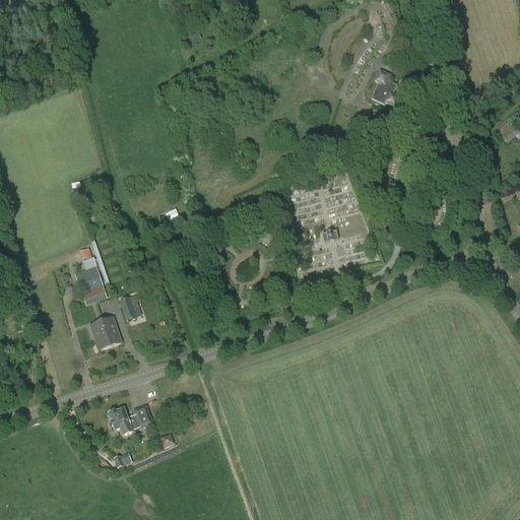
[(378,85),(376,89),(372,101),(384,107),(385,105),(395,109),(400,99),(392,94),(395,86),(388,83),(391,77),(380,72),(375,83),(378,85)]
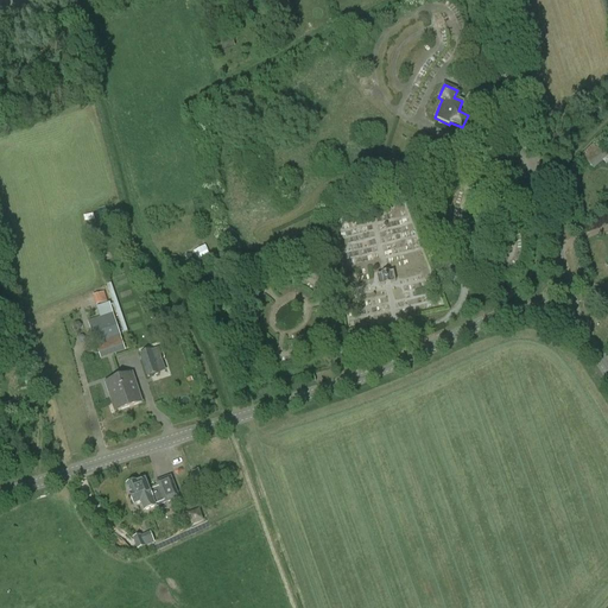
[(581,156),(594,170),(607,157),(595,143),(581,156)]
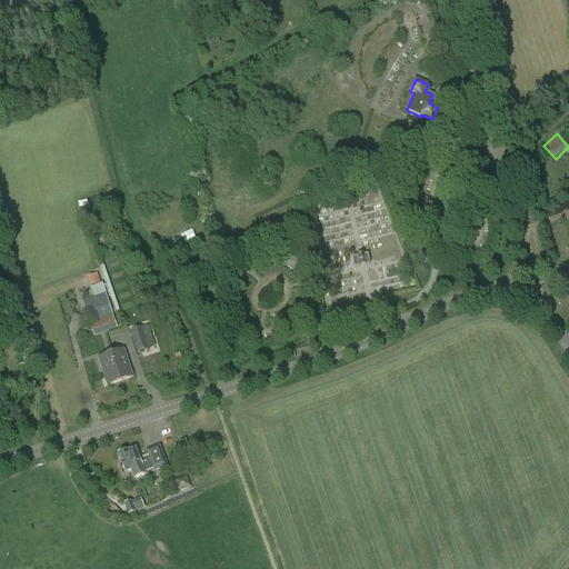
[(195,230),(183,233),(187,243),(198,240),(195,230)]
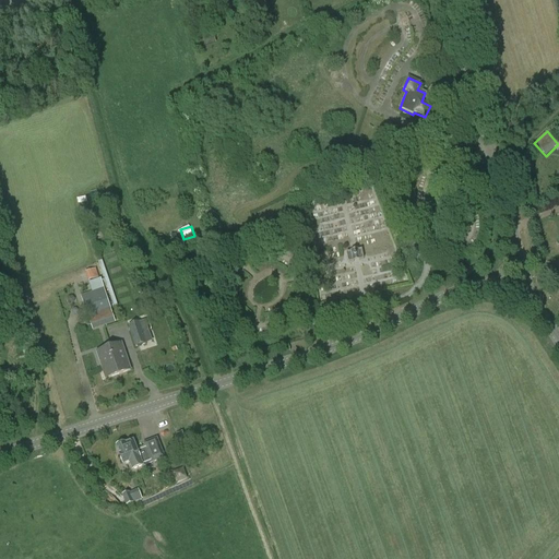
[(360,261),(364,260),(361,250),(358,251),(351,252),(351,253),(346,253),(348,263),(353,262),(353,263),(360,261)]
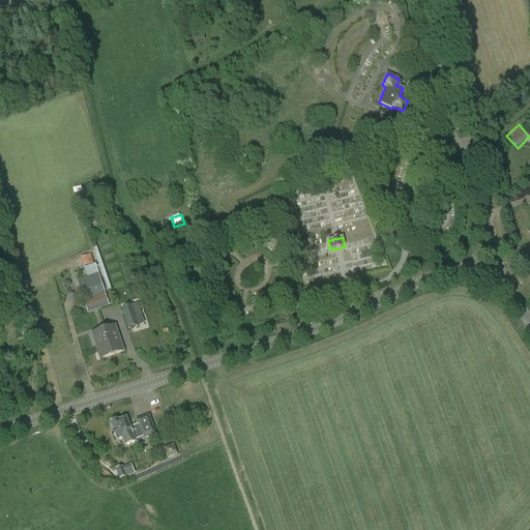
[(82,257),(84,265),(94,263),(91,255),(82,257)]
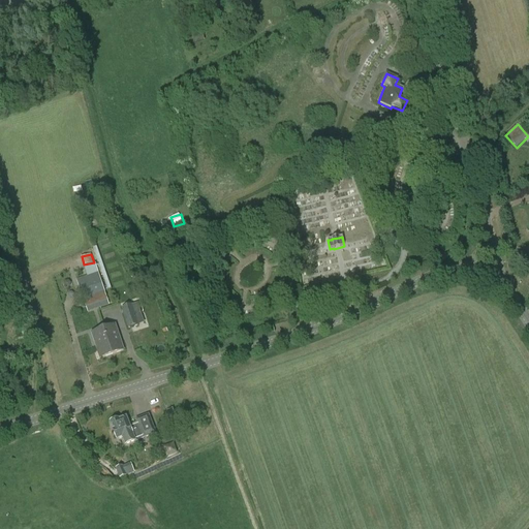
[(84,301),(105,292),(98,273),(76,280),(84,301)]
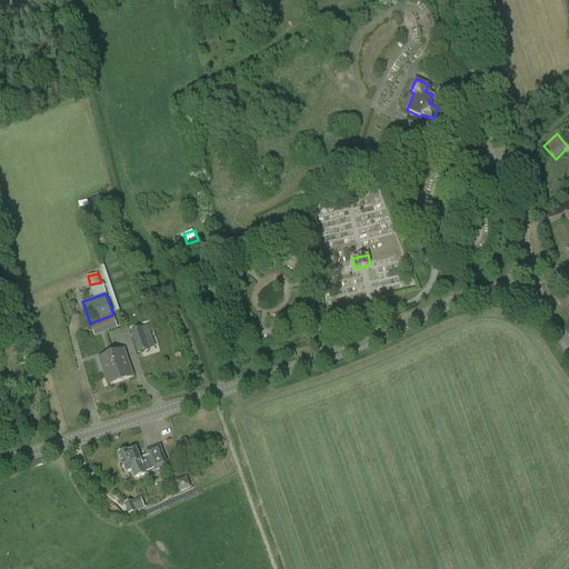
[(95,337),(118,329),(113,315),(90,323),(95,337)]
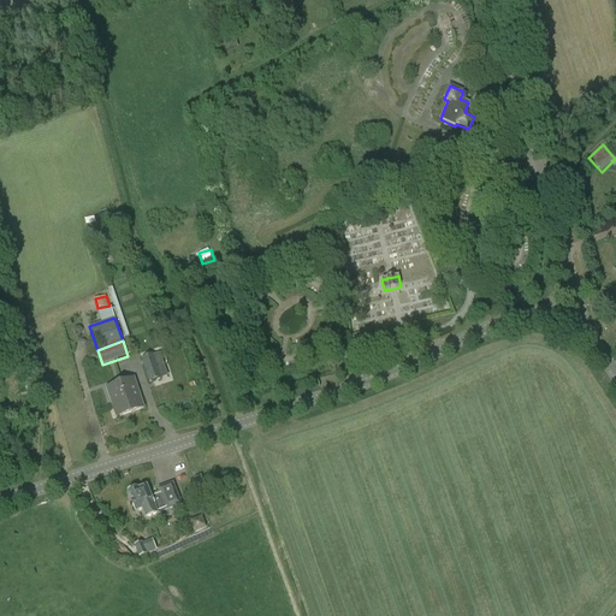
[(142,360),(141,361),(149,384),(163,379),(161,375),(154,356),(153,356),(150,348),(140,351),(142,360)]
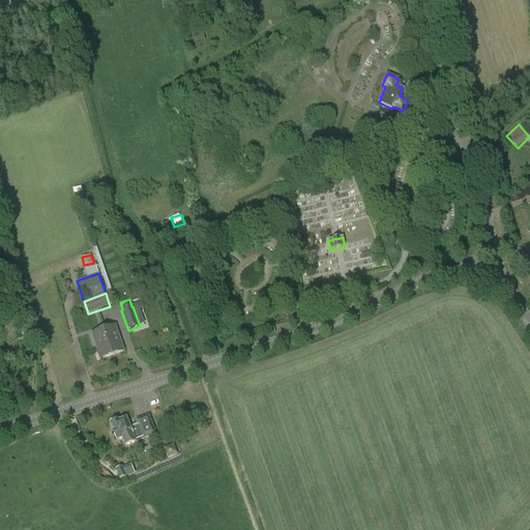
[(104,360),(124,353),(115,327),(93,335),(98,351),(99,350),(104,360)]
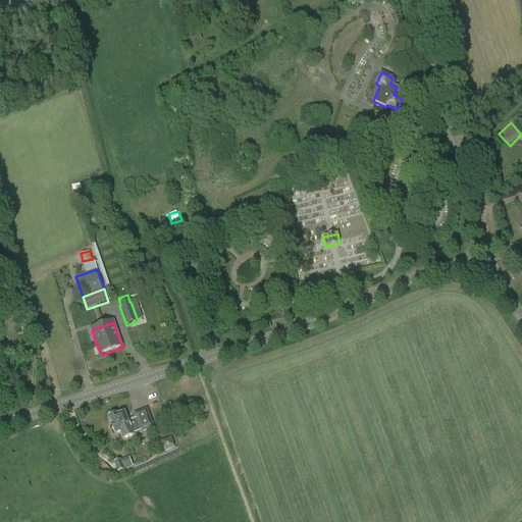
[(110,415),(109,417),(108,418),(111,425),(115,434),(120,432),(123,440),(153,428),(146,411),(134,416),(136,419),(127,422),(124,413),(116,416),(116,415),(115,415),(113,414),(110,415)]
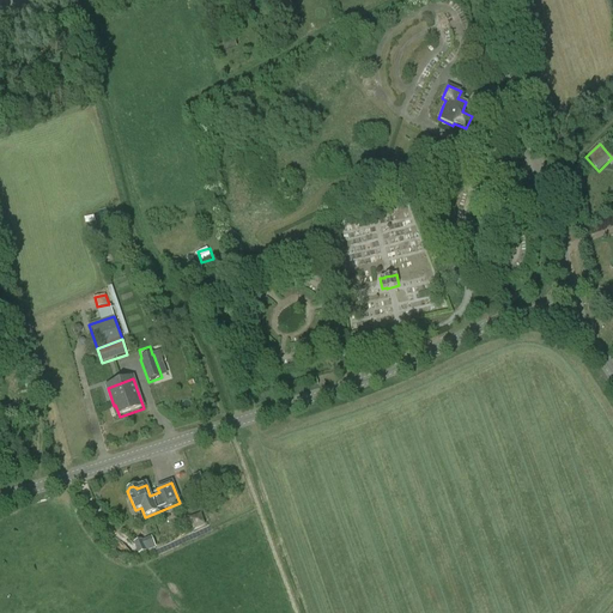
[(138,556),(156,548),(151,536),(133,544),(138,556)]
